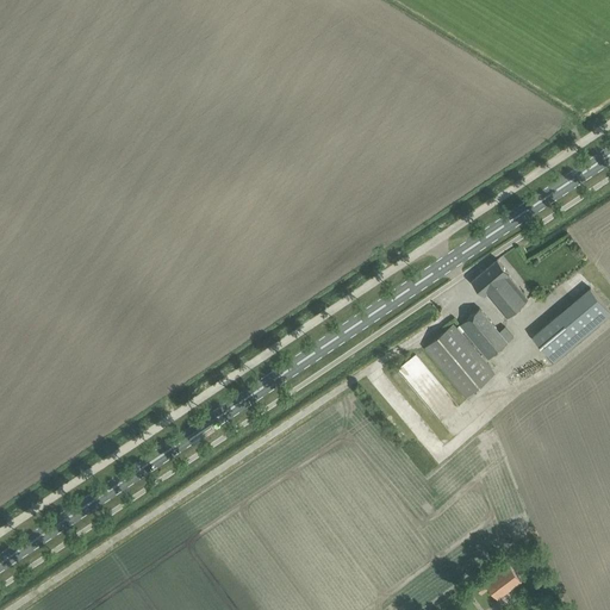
[(498,259),(472,280),(484,294),(487,292),(492,298),(514,280),(508,274),(510,273),(498,259)]
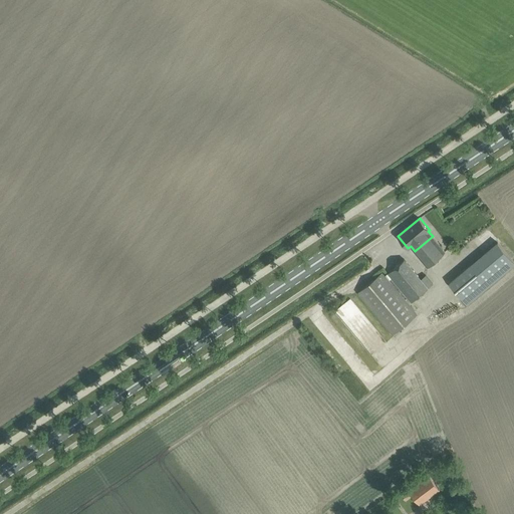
[(415,251),(428,266),(445,251),(433,236),(415,251)]
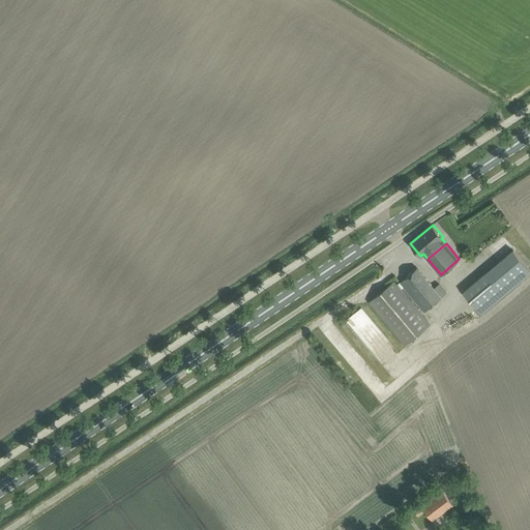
[(417,267),(396,285),(421,314),(422,314),(443,297),(447,293),(439,283),(434,287),(423,274),(417,267)]
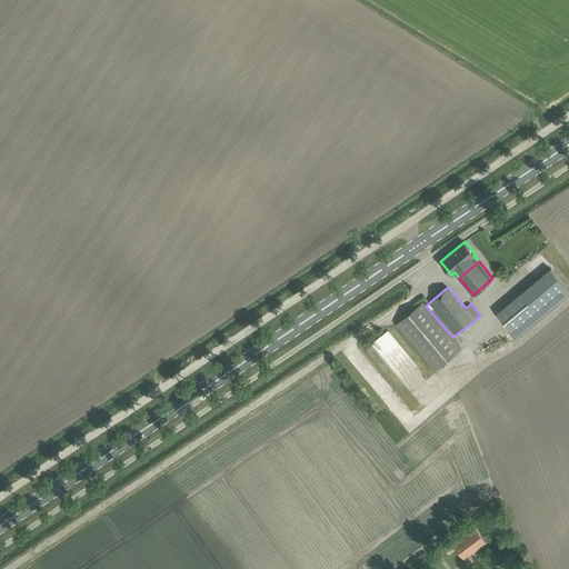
[(520,295),(498,312),(517,337),(540,319),(520,295)]
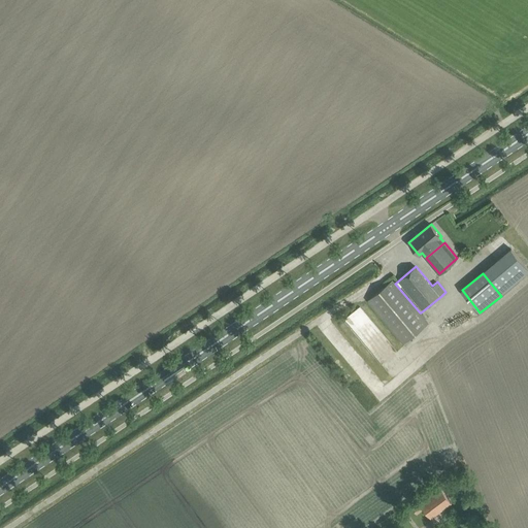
[(393,279),(368,300),(404,344),(430,323),(421,312),(420,312),(395,284),(393,279)]
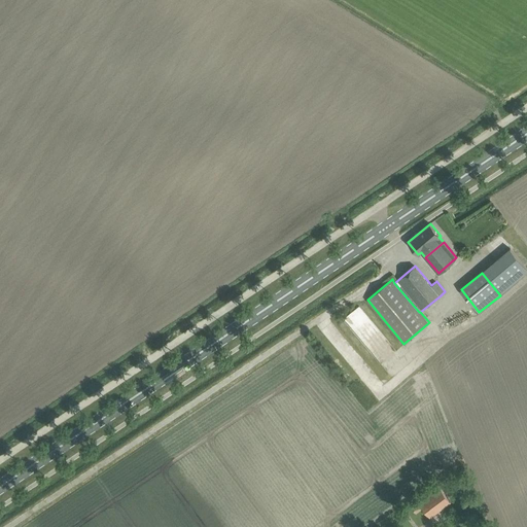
[(418,500),(412,505),(416,513),(423,507),(430,517),(451,502),(440,487),(419,502),(418,500)]
